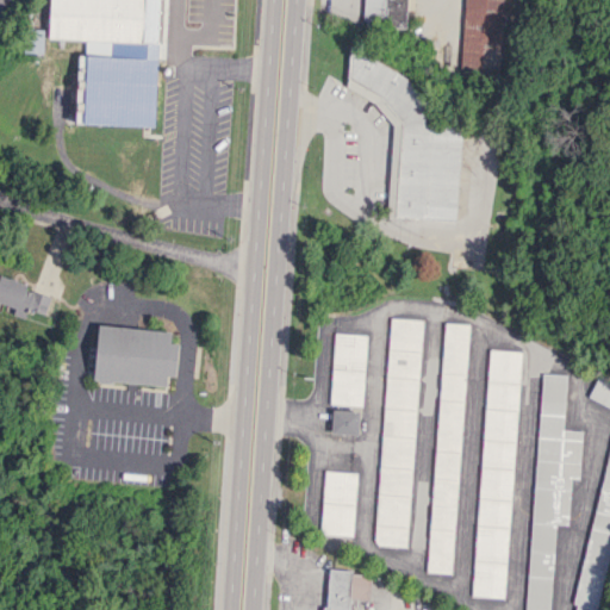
[(49,0),(49,39),(142,42),(143,0),(49,0)]
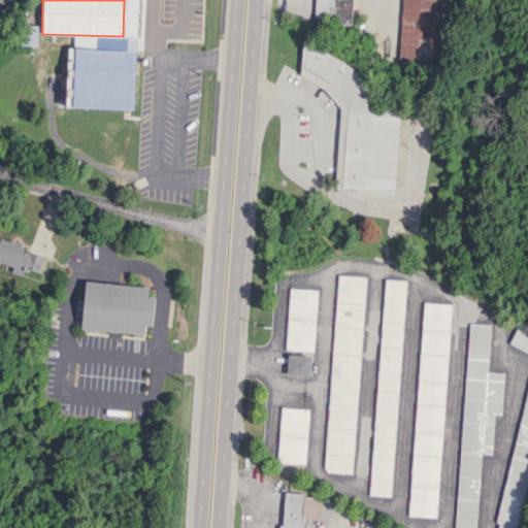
[(352,24),(353,0),(316,0),(315,23),(352,24)]
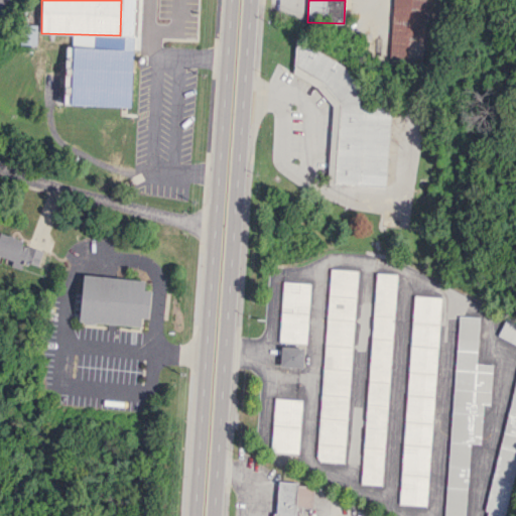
[(426,0),(392,0),(390,60),(423,62),(426,0)]
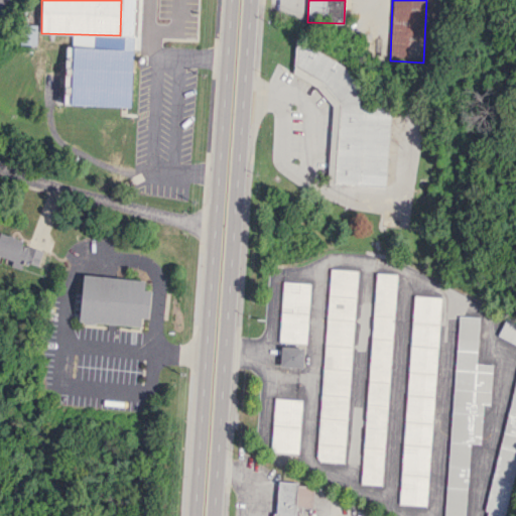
[(19,44),(35,44),(36,25),(20,24),(19,44)]
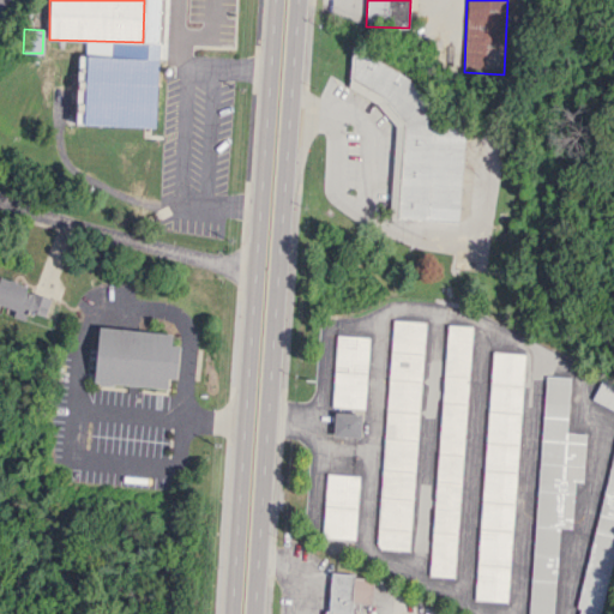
[(50,299),(26,290),(28,286),(0,276),(0,305),(14,309),(12,315),(50,327),(53,321),(44,319),(50,299)]
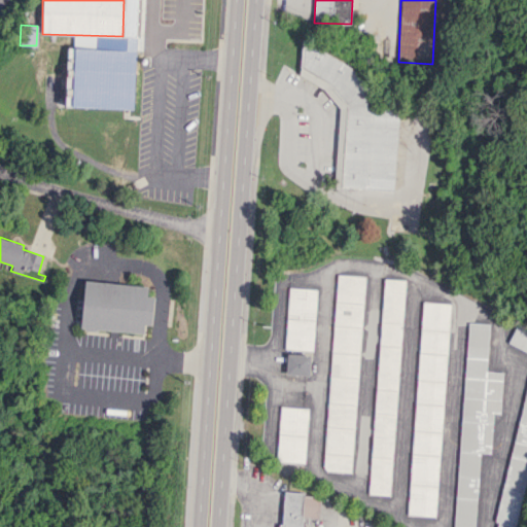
[(364,276),(337,274),(323,470),(351,472),(364,276)]
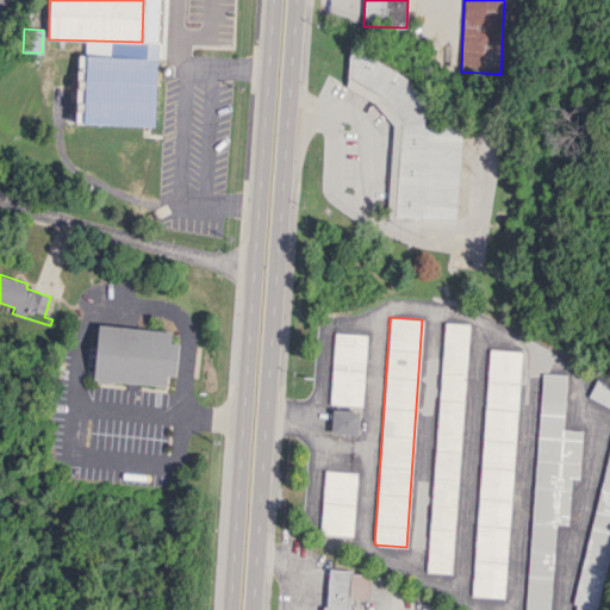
[(466,323),(442,322),(429,572),(453,573),(466,323)]
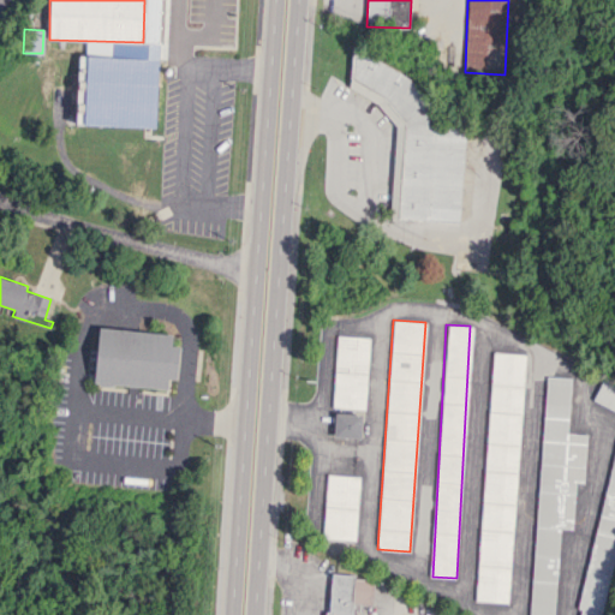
[(94,383),(167,389),(167,378),(177,380),(179,346),(172,345),(172,333),(97,328),(94,383)]
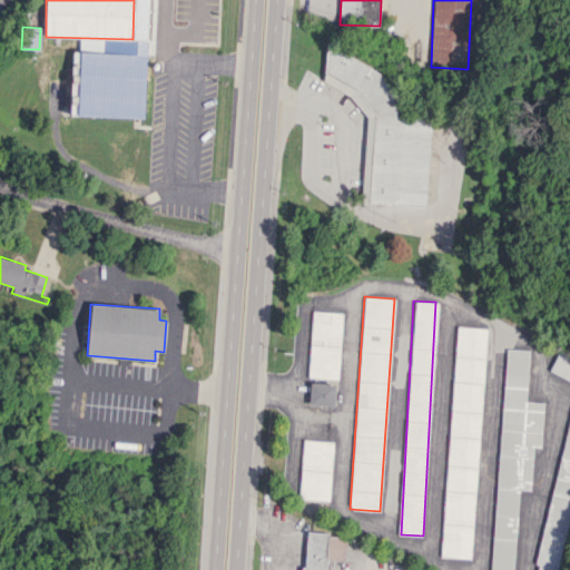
[(310,376),(340,377),(342,312),(312,311),(310,376)]
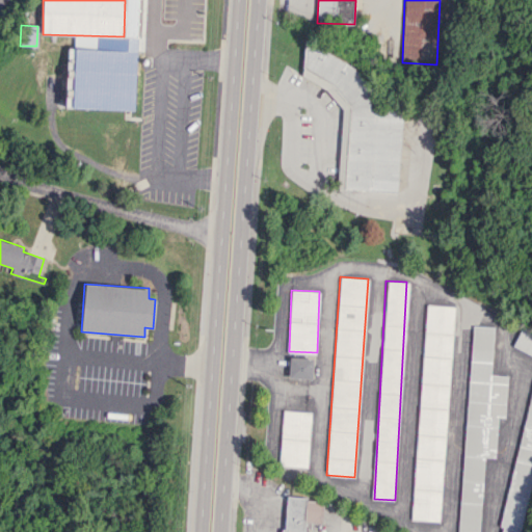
[(414,520),(442,522),(453,306),(424,304),(414,520)]
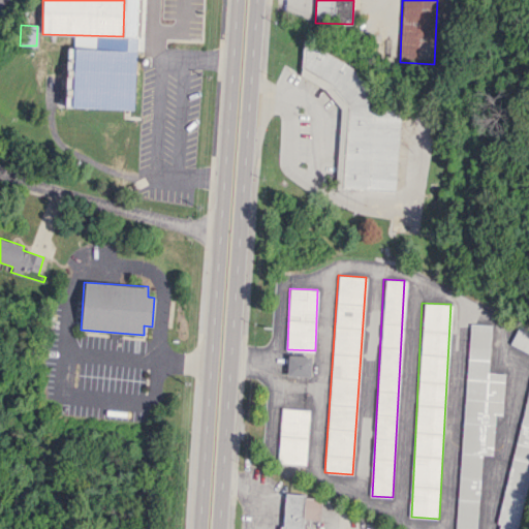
[(456,528),(476,528),(480,455),(492,455),(494,414),(502,415),(504,373),(488,372),(491,324),(468,323),(456,528)]
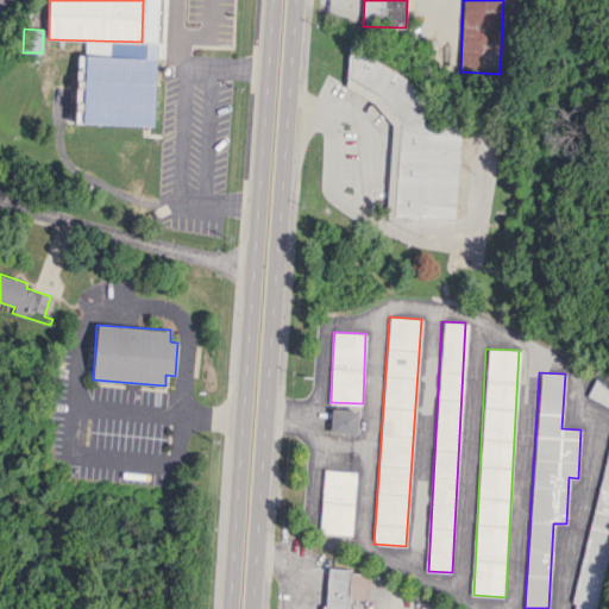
[(608,428),(573,608),(597,608),(608,552),(608,381),(594,378),(589,401),(608,405),(608,428)]
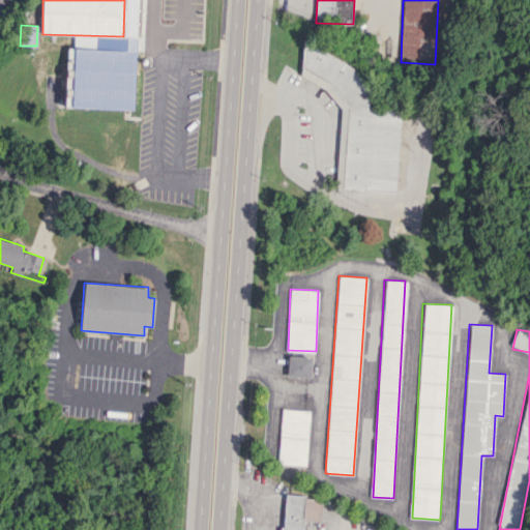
[(312,378),(313,357),(289,356),(288,377),(312,378)]
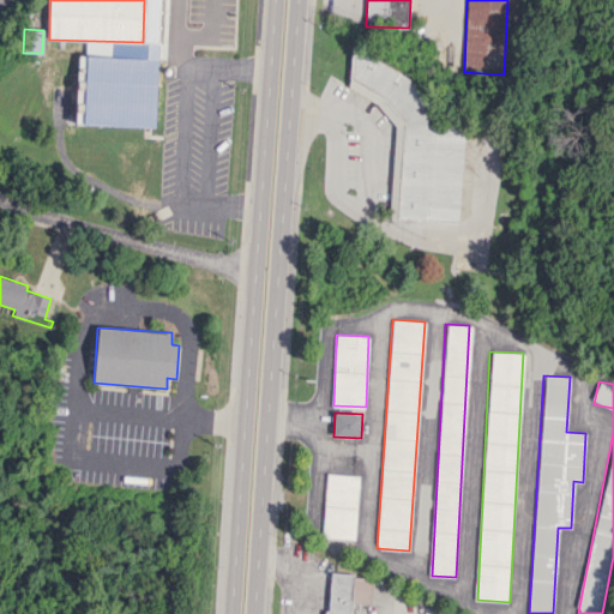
[(355,539),(359,475),(326,474),(323,537),(355,539)]
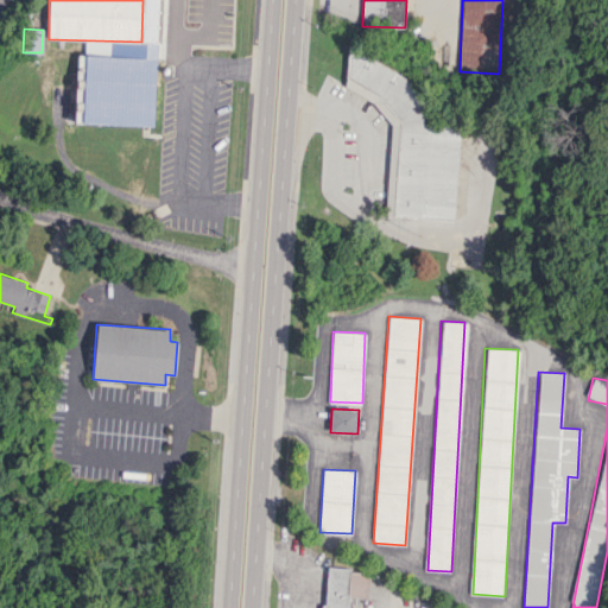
[(322,607),(353,607),(348,607),(349,595),(368,596),(369,570),(324,568),(322,607)]
